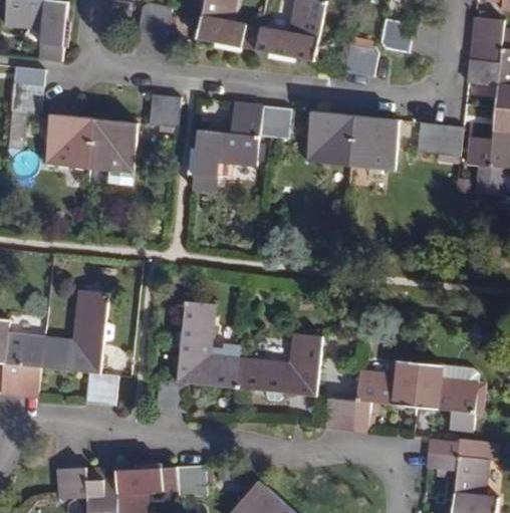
[(70,2),(53,0),(3,0),(1,25),(37,29),(33,60),(59,62),(62,32),(67,32),(70,2)]
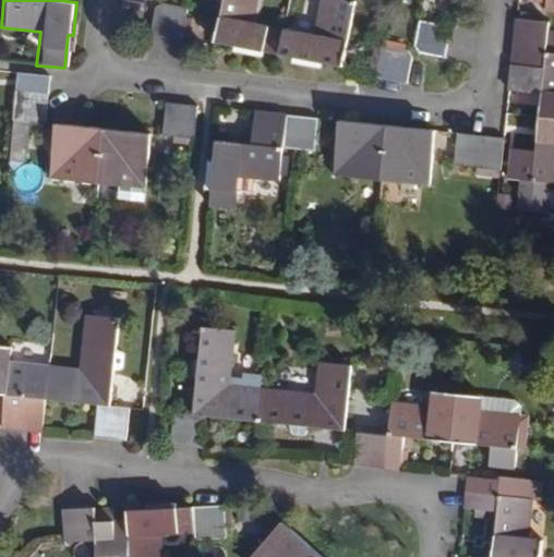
[(244,48),(276,55),(281,28),(249,22),(252,0),(218,0),(209,46),(242,52),(244,48)]
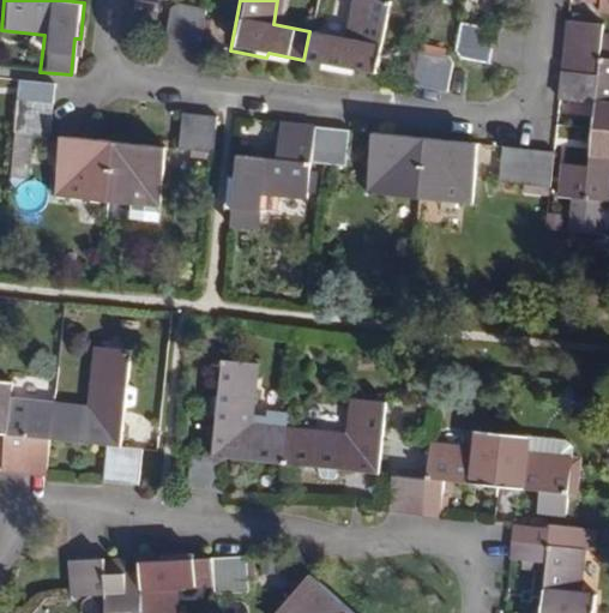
[(350,0),(344,38),(309,31),(303,60),(338,66),(338,72),(373,79),(389,1),(383,0),(350,0)]
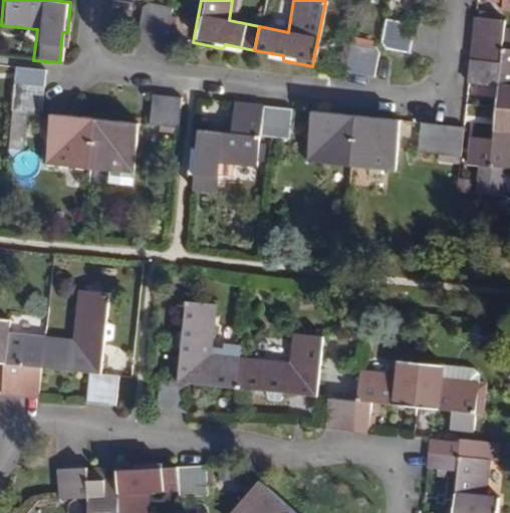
[(170,7),(147,3),(140,8),(136,30),(164,36),(170,7)]
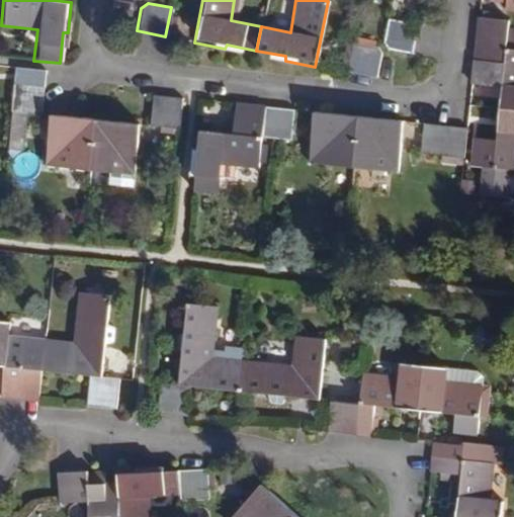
[(474,44),(505,47),(507,19),(477,16),(474,44)]
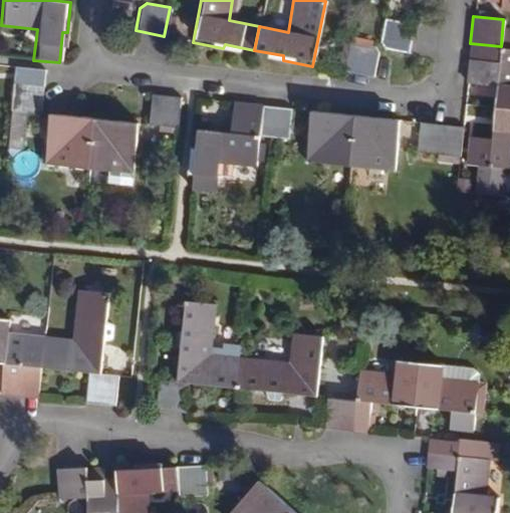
[(413,25),(383,19),(377,43),(381,49),(407,53),(413,25)]
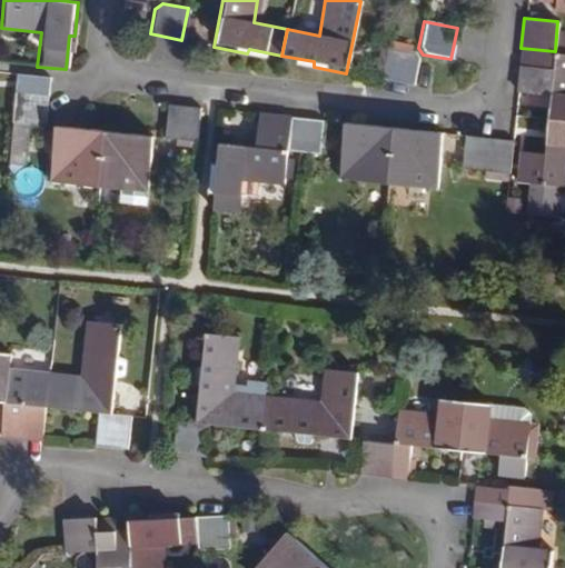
[(410,51),(387,47),(380,80),(410,86),(416,60),(412,53),(410,51)]
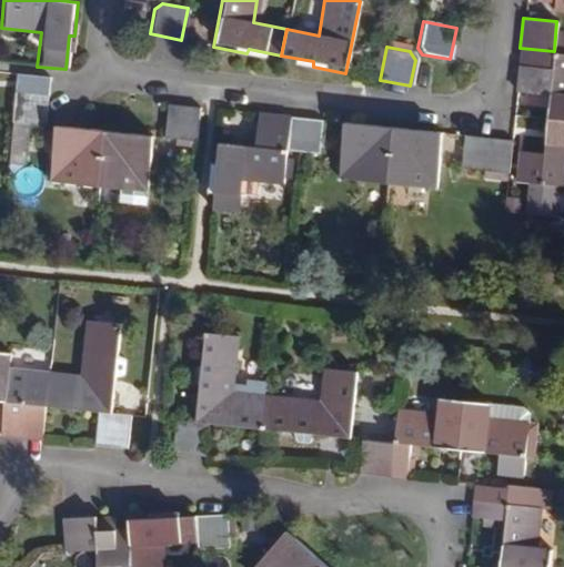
[(545,118),(563,119),(563,51),(554,51),(520,48),(517,64),(550,68),(545,118)]
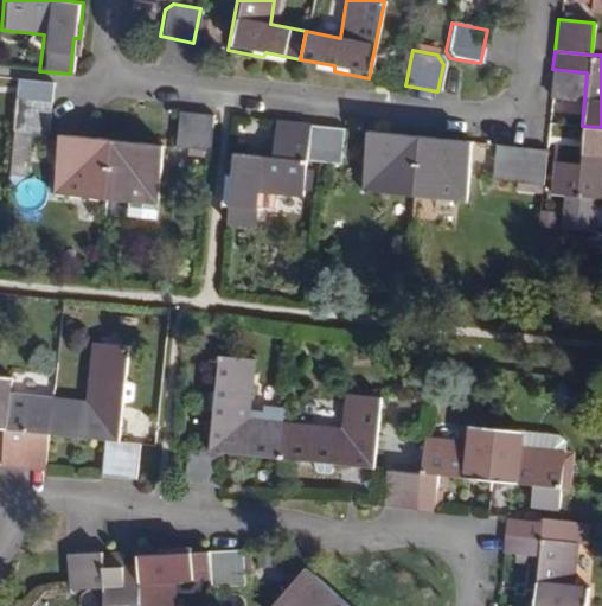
[(13,95),(47,99),(50,82),(15,78),(13,95)]
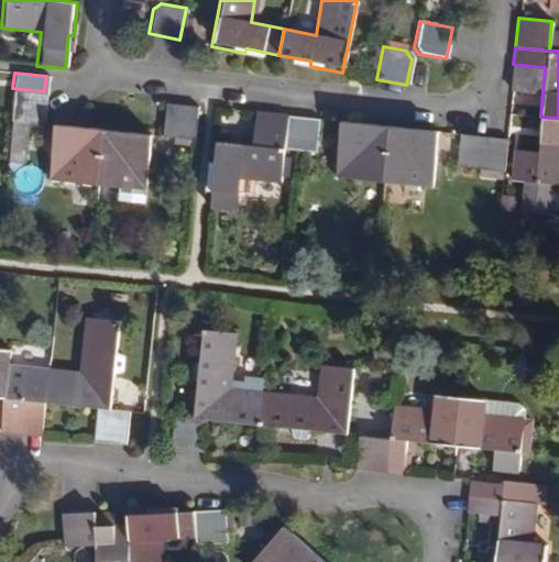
[(41,124),(44,91),(12,88),(10,121),(41,124)]
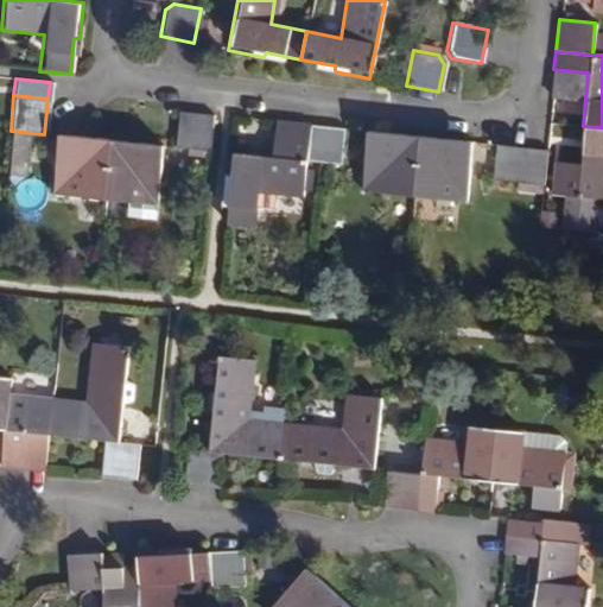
[(213,117),(178,113),(173,147),(208,151),(213,117)]
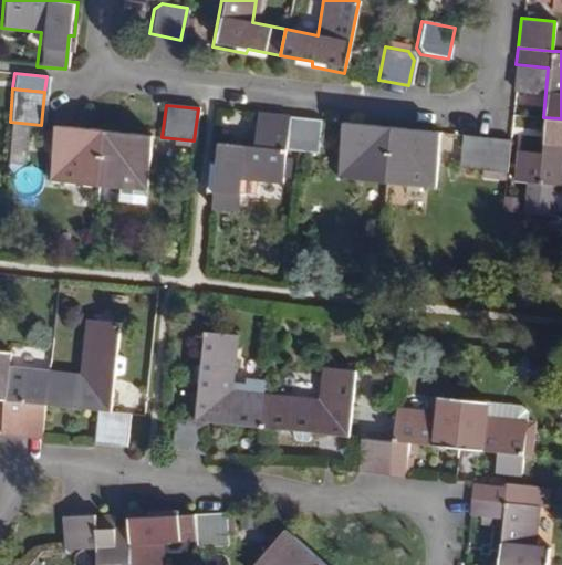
[(280,185),(284,152),(289,118),(257,115),(253,148),(211,144),(207,176),(212,176),(209,211),(235,213),(236,194),(252,196),(253,182),(280,185)]
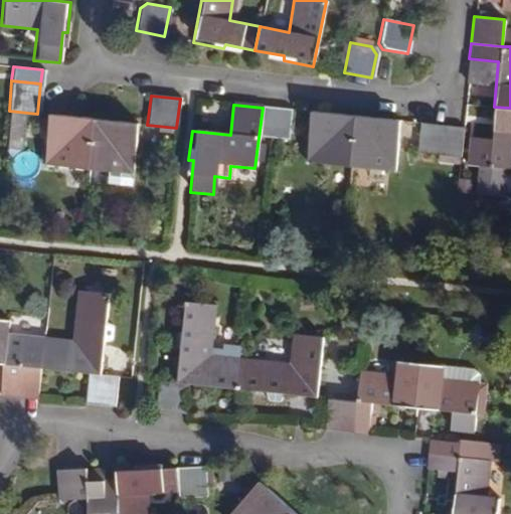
[(510,108),(494,107),(491,139),(469,137),(467,164),(488,166),(510,168),(510,108)]
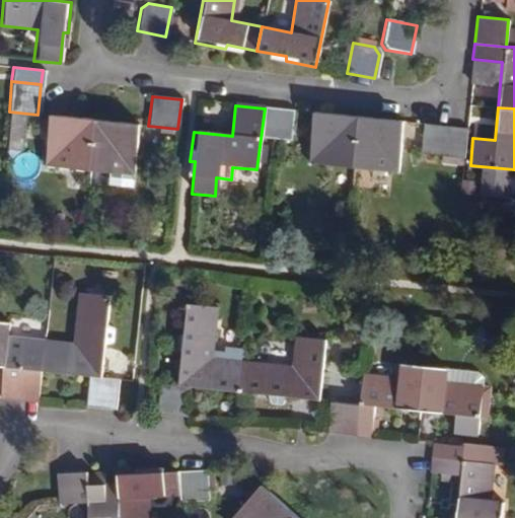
[(265,108),(261,139),(290,142),(293,113),(265,108)]
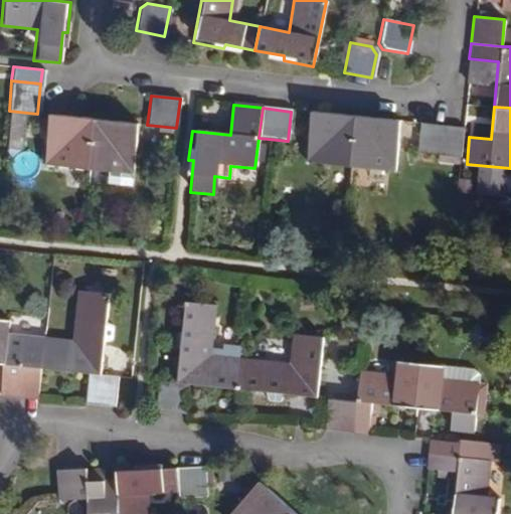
[(350,170),(355,118),(312,114),(308,166),(350,170)]
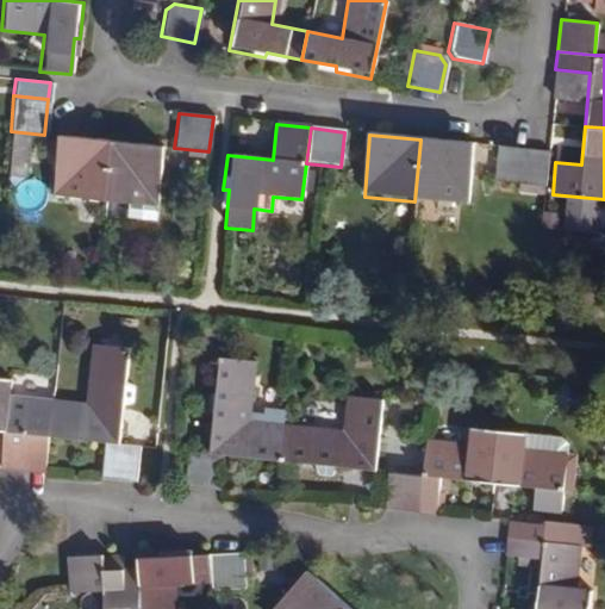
[(103,203),(108,141),(57,136),(50,198),(103,203)]
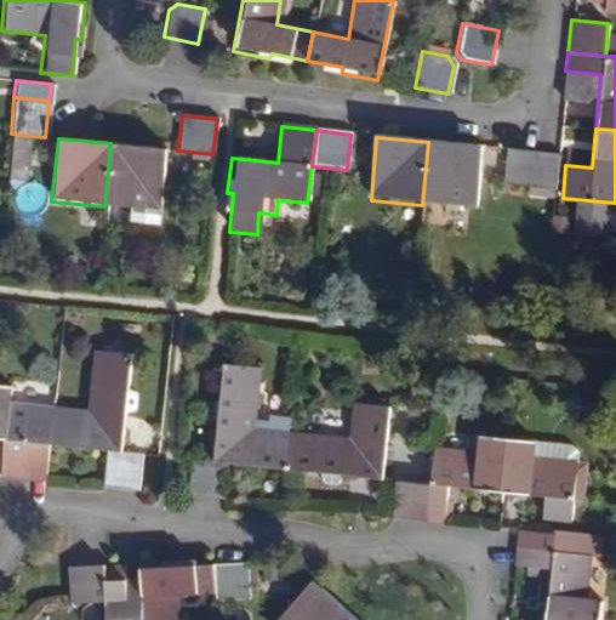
[(485,148),(428,142),(422,205),(432,206),(429,227),(465,231),(467,210),(478,211),(485,148)]
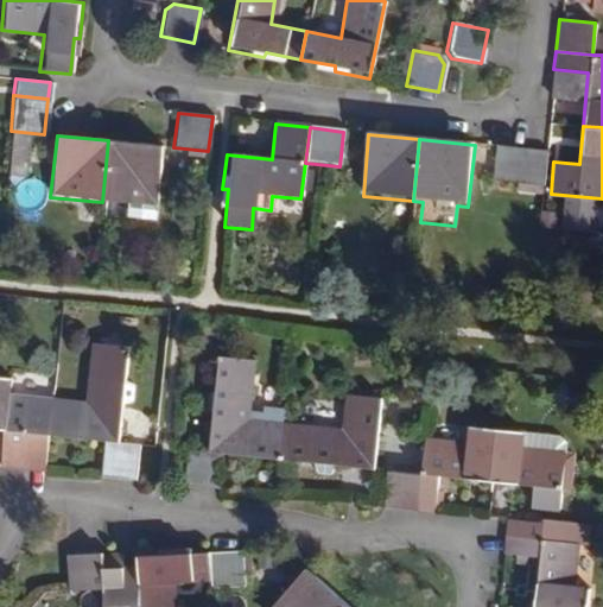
[(160,146),(108,140),(102,202),(154,207),(160,146)]
